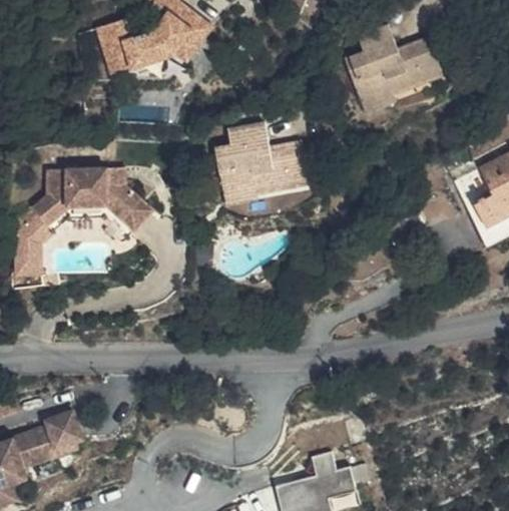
[(95,25),(107,72),(206,48),(194,0),(150,0),(156,23),(129,30),(126,18),(95,25)]
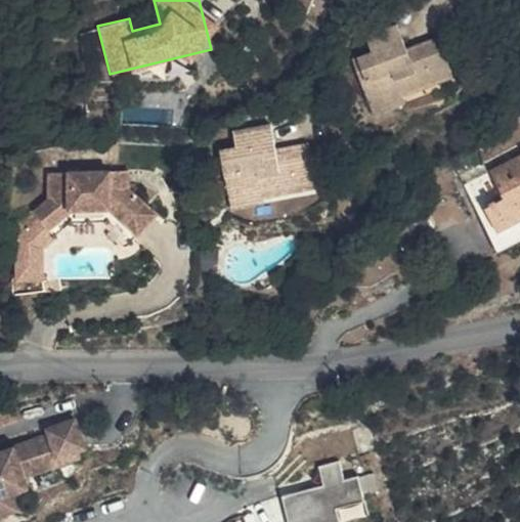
[(393,84),(397,95),(451,74),(437,37),(410,47),(401,26),(375,36),(380,49),(355,59),(369,93),(393,84)]
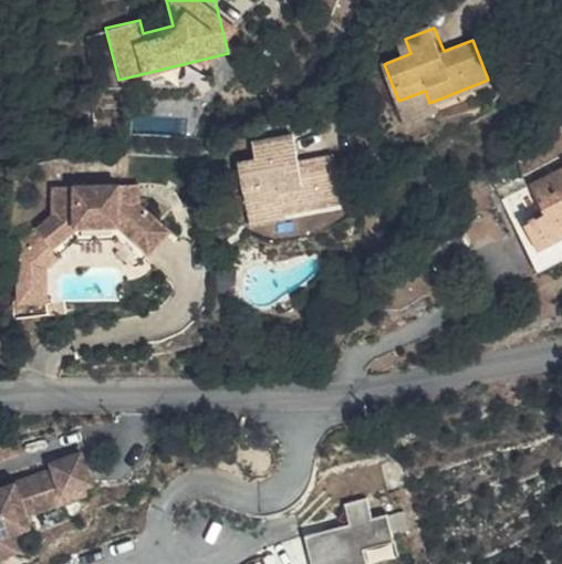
[(425,91),(398,101),(407,124),(434,114),(429,103),(425,91)]
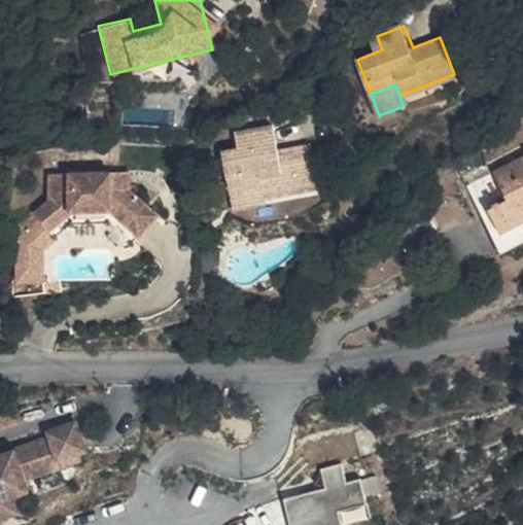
[(258,184),(262,197),(317,186),(309,146),(276,152),(271,125),(242,131),(246,150),(220,155),(227,190),(258,184)]
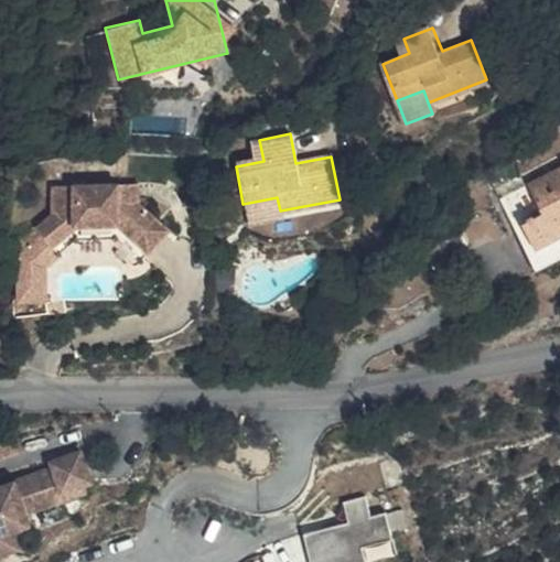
[(523,252),(555,235),(542,209),(559,200),(559,162),(559,163),(559,168),(496,202),(523,252)]
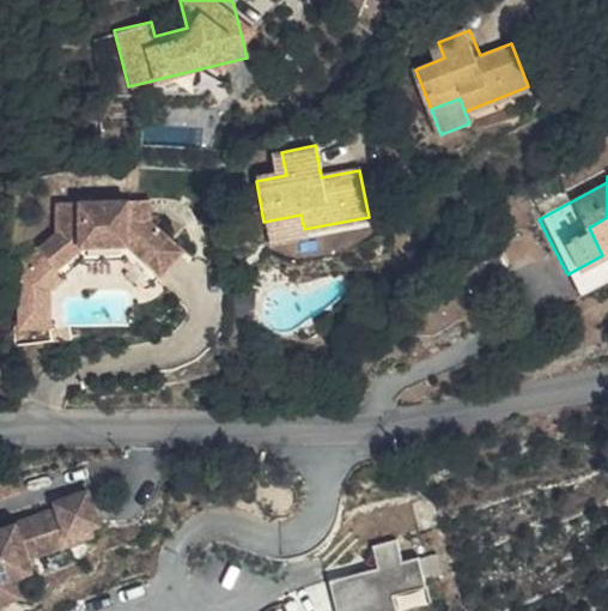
[(132,221),(145,219),(144,197),(131,198),(132,221)]
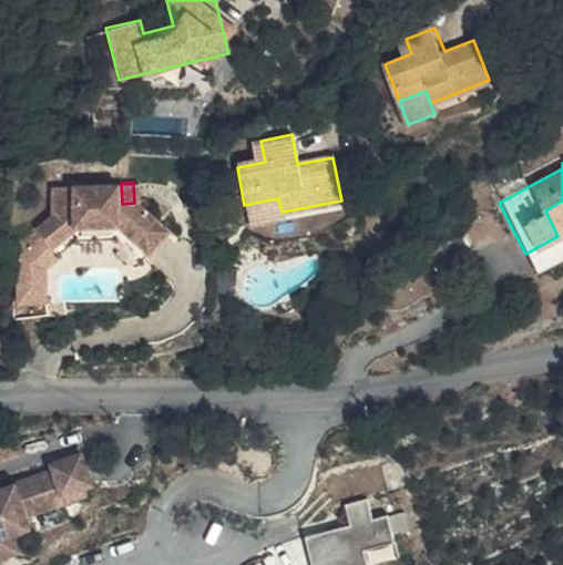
[(91,185),(91,226),(111,225),(131,238),(151,215),(134,203),(122,204),(121,183),(91,185)]
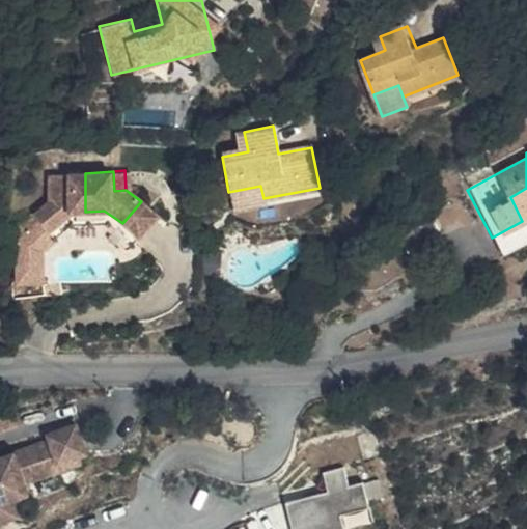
[(28,217),(43,233),(68,214),(85,212),(85,173),(47,176),(48,203),(28,217)]
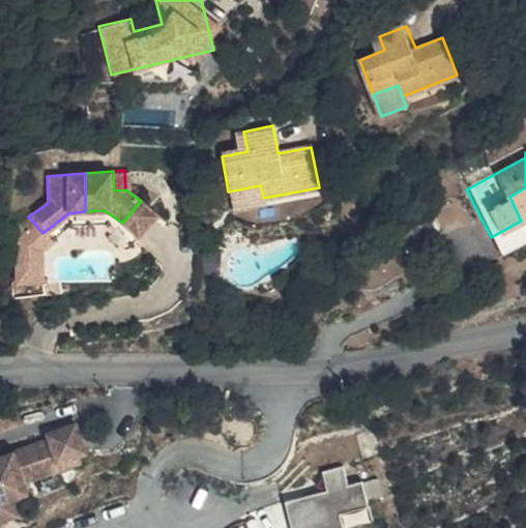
[(260,185),(228,192),(232,212),(264,206),(263,198),(260,185)]
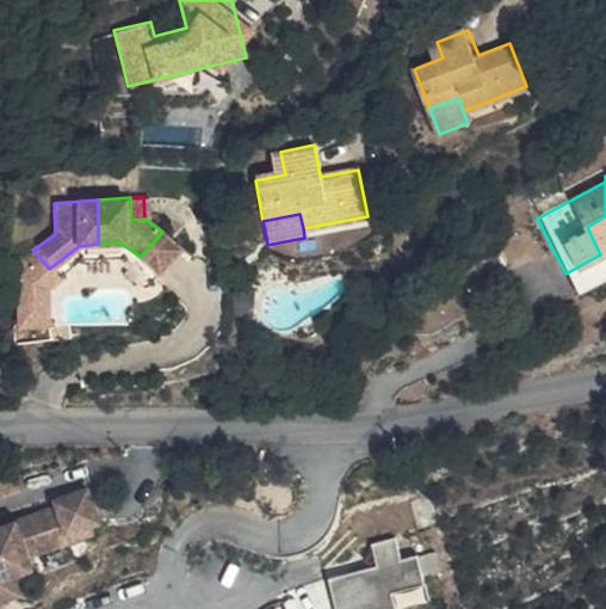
[(600,254),(605,251),(605,216),(587,227),(600,254)]
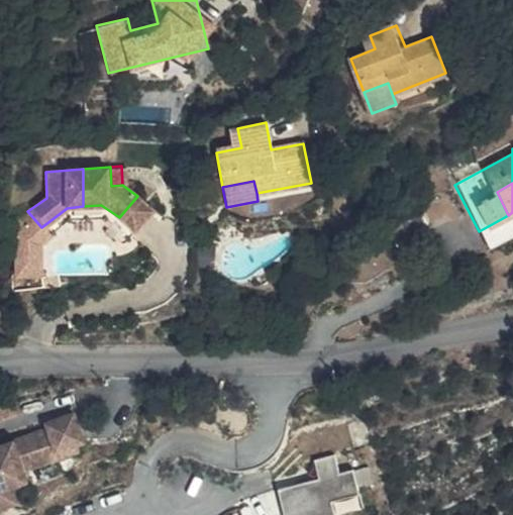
[(119,217),(134,229),(151,207),(137,196),(119,217)]
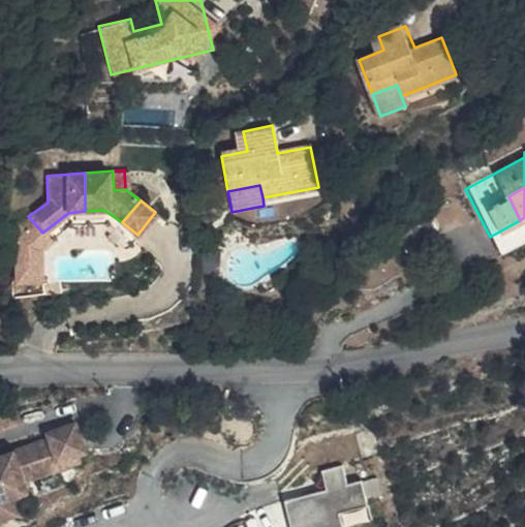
[(103,210),(85,211),(85,226),(103,226),(129,245),(137,235),(122,222),(103,210)]
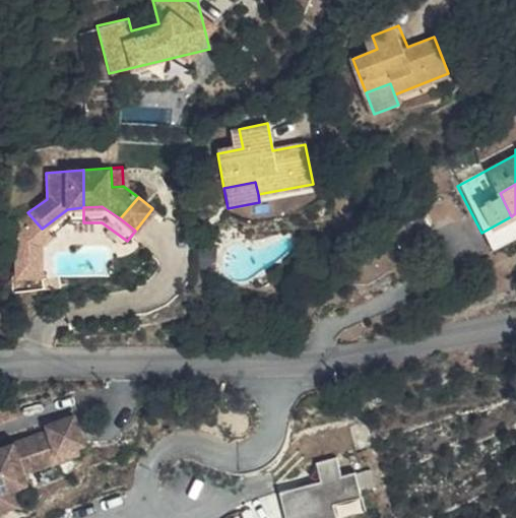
[(67,209),(42,229),(48,237),(69,223),(83,222),(83,207),(67,209)]
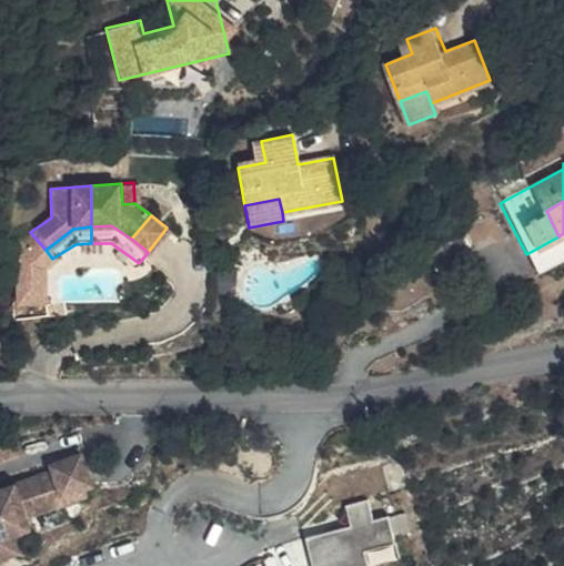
[(563,233),(559,236),(526,254),(537,273),(563,260),(563,233)]
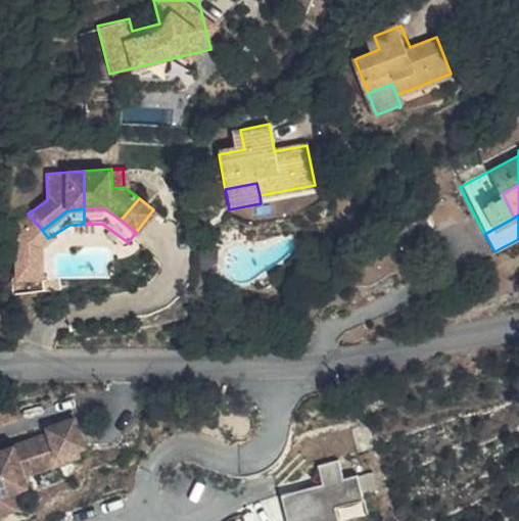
[(57,455),(86,444),(76,416),(46,426),(48,431),(0,448),(0,496),(12,492),(26,487),(21,476),(60,463),(57,455)]
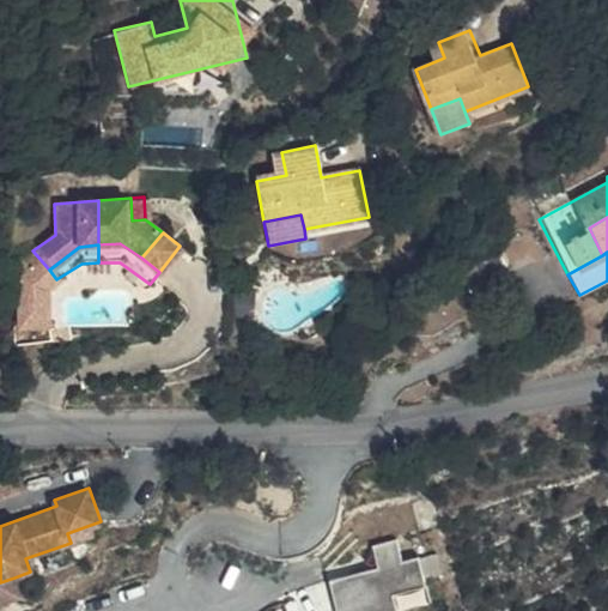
[(378,568),(329,581),(336,610),(390,610),(395,609),(390,591),(423,582),(417,557),(401,562),(395,539),(372,546),(378,568)]
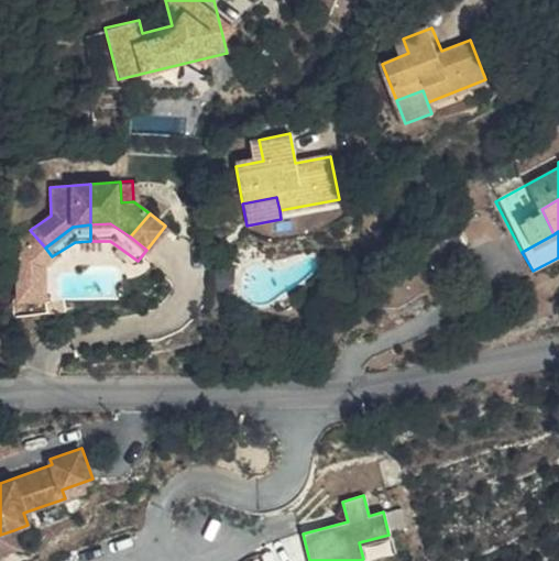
[(13,530),(0,535),(0,554),(19,548),(13,530)]
